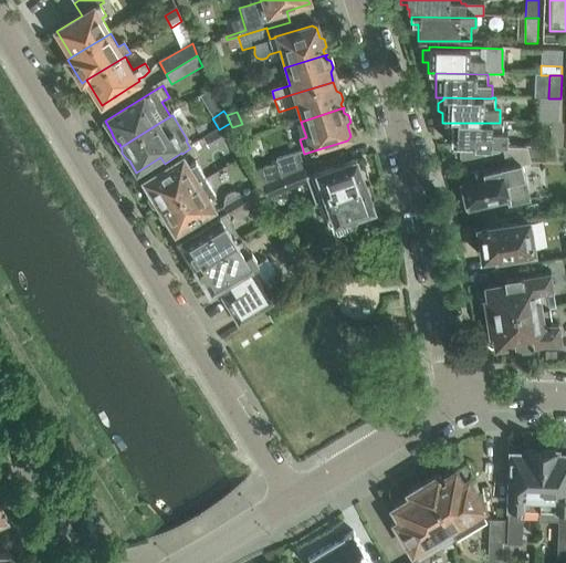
[(237,135),(232,127),(230,123),(219,129),(203,138),(209,148),(217,144),(218,146),(237,135)]
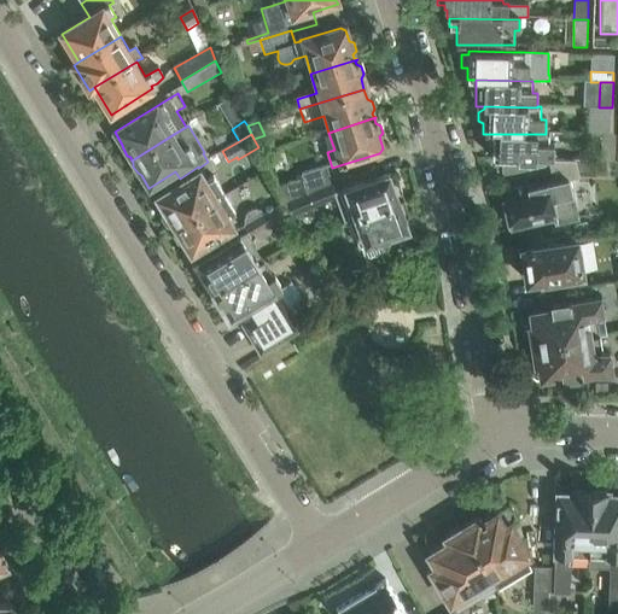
[(549,147),(549,134),(546,134),(493,134),(493,136),(488,136),(488,147),(493,147),(491,161),(502,161),(554,162),(554,161),(554,147),(549,147)]
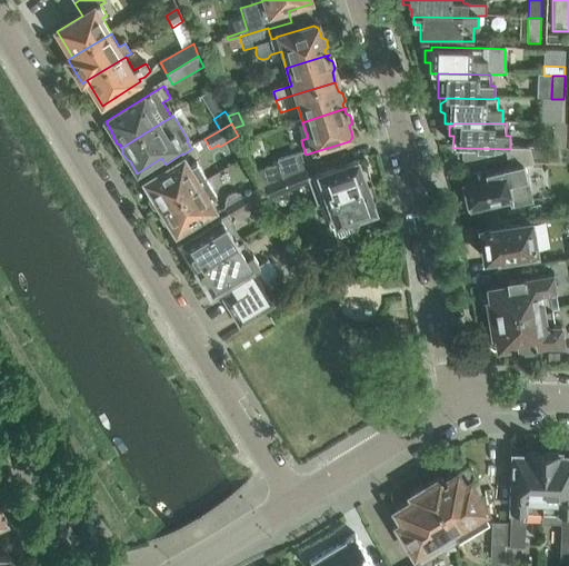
[(555,125),(553,151),(568,151),(568,149),(568,125),(563,125),(555,125)]
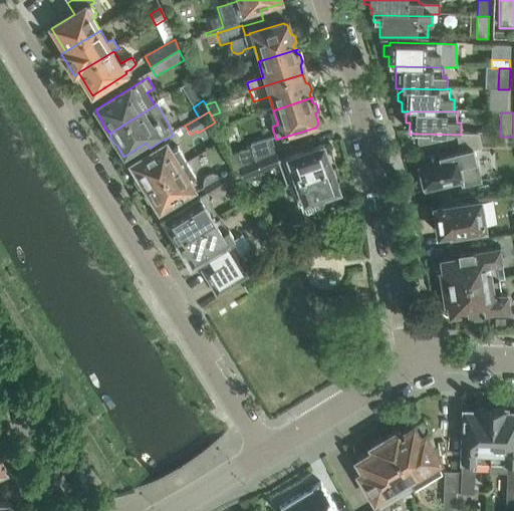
[(173,135),(166,140),(165,139),(150,149),(152,152),(130,166),(137,176),(135,177),(135,181),(139,188),(142,189),(144,188),(145,189),(187,164),(195,159),(186,145),(184,146),(177,133),(173,135)]
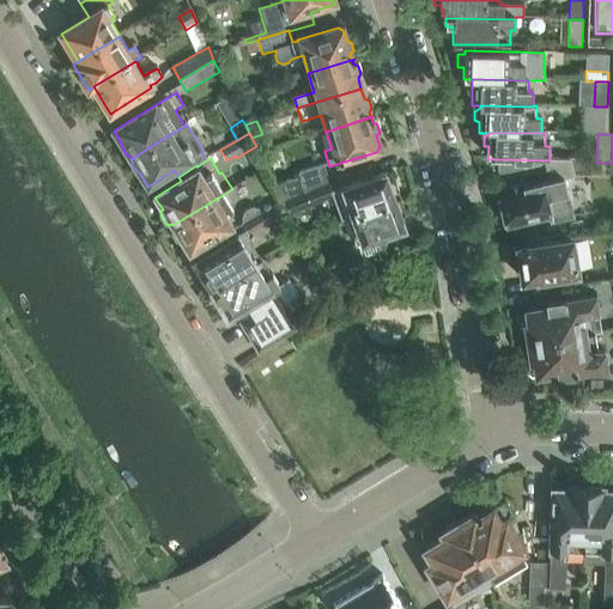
[(590,177),(592,162),(592,160),(584,160),(557,160),(550,159),(550,160),(498,159),(499,176),(545,166),(548,178),(522,184),(521,183),(501,188),(502,192),(498,193),(501,203),(498,207),(499,215),(504,219),(507,227),(550,219),(551,224),(575,219),(565,180),(575,176),(590,177)]
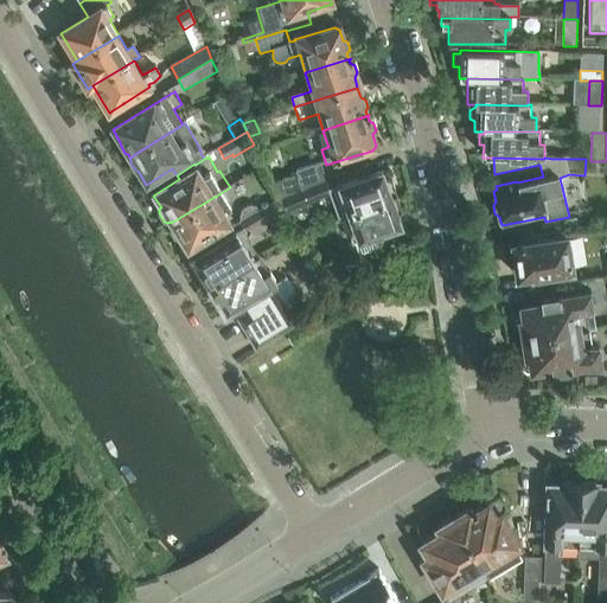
[(296,172),(302,192),(327,183),(321,165),(296,172)]
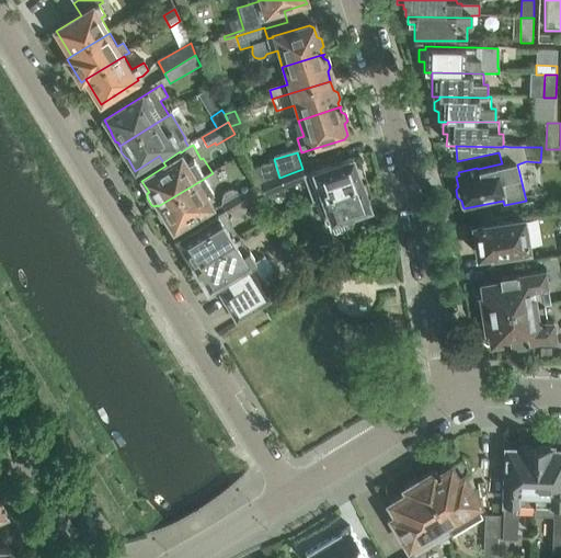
[(313,175),(310,177),(319,200),(365,183),(361,170),(356,168),(355,168),(352,160),(313,174),(313,175)]
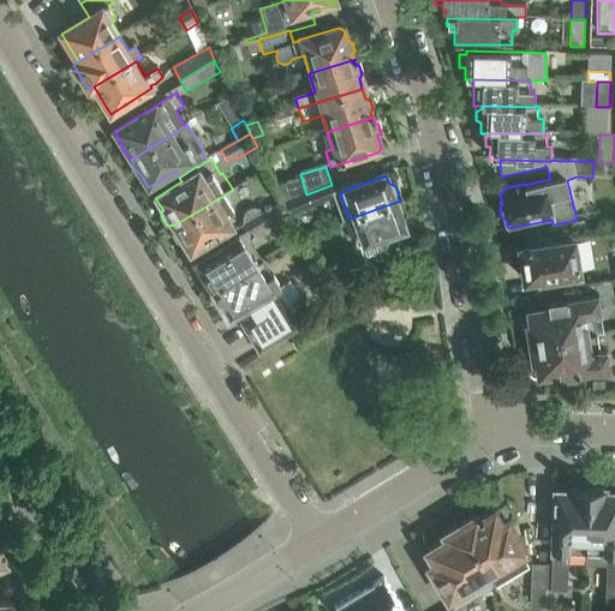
[(336,198),(332,185),(306,195),(284,204),(287,214),(288,213),(291,216),(336,198)]
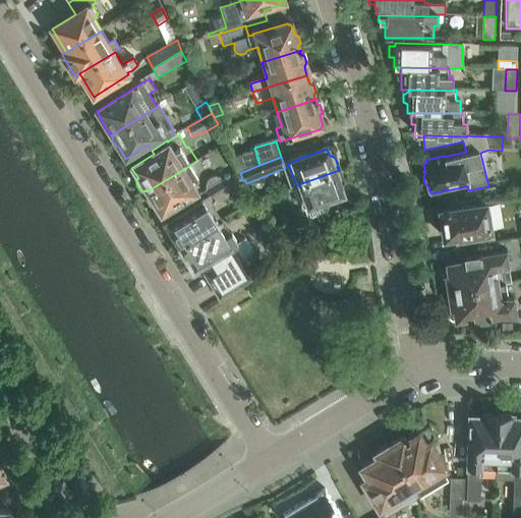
[(191,169),(189,166),(147,191),(147,193),(146,194),(146,198),(150,205),(154,207),(155,206),(161,217),(199,193),(192,182),(197,179),(196,178),(196,175),(193,169),(191,169)]
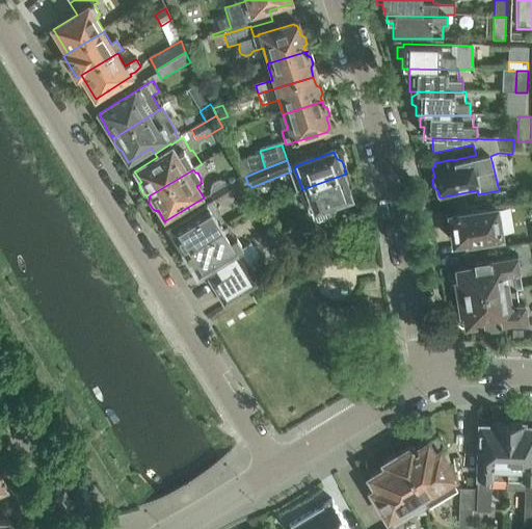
[(351,187),(346,174),(302,189),(311,212),(313,210),(314,212),(350,200),(348,191),(349,191),(351,187)]
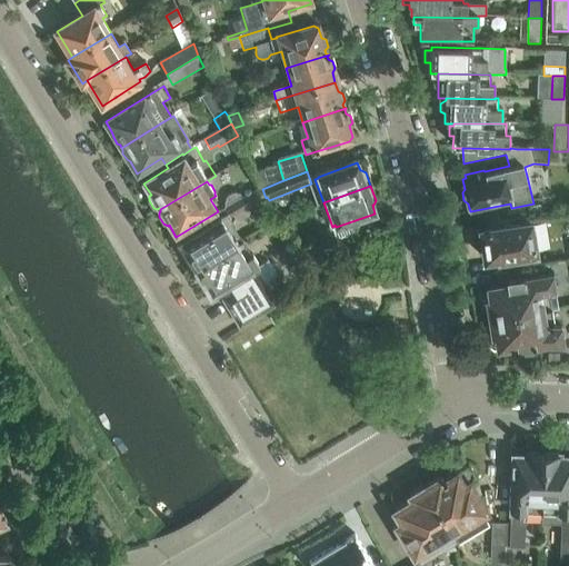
[(261,189),(249,197),(255,205),(266,198),(262,189),(261,189)]
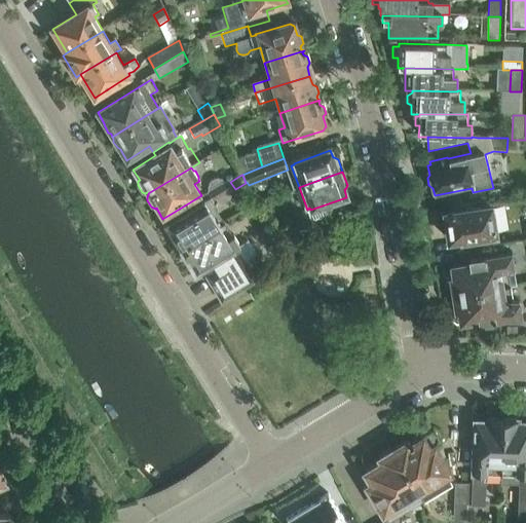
[(208,188),(208,195),(224,185),(221,181),(218,180),(215,181),(212,182),(210,185),(208,188)]
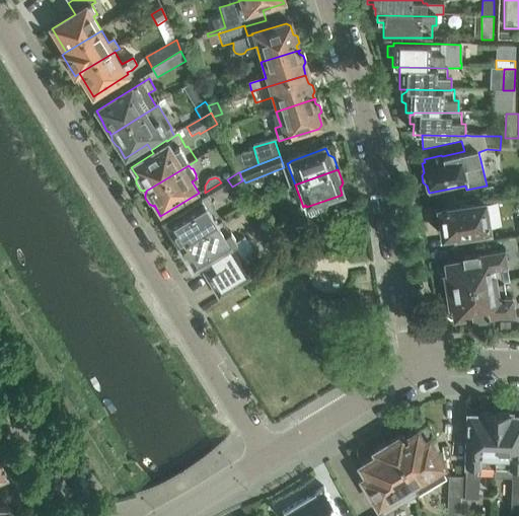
[(179,245),(222,220),(210,200),(208,197),(165,223),(172,234),(171,238),(174,242),(177,243),(179,245)]
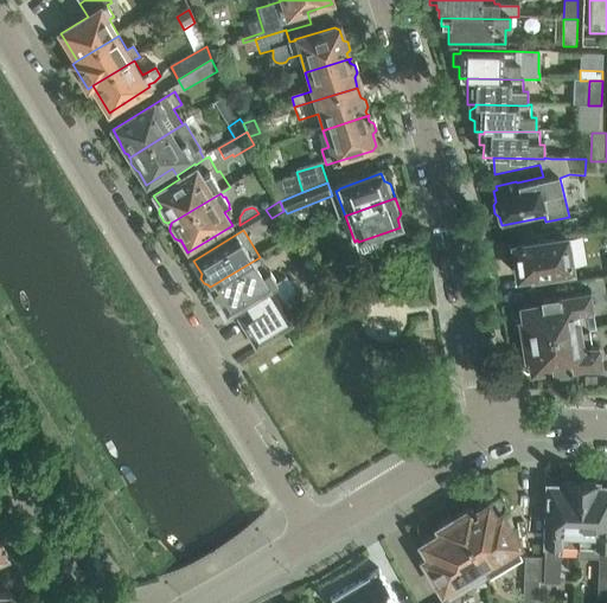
[(573,260),(570,241),(508,250),(510,269),(516,268),(518,280),(532,277),(532,280),(575,273),(573,260)]
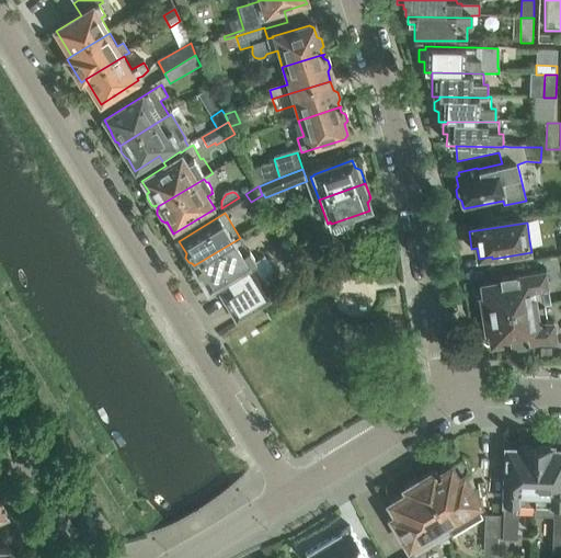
[(249,253),(240,238),(194,265),(195,269),(195,272),(198,279),(202,279),(209,292),(217,287),(220,285),(225,293),(219,296),(236,323),(273,302),(261,282),(275,273),(266,259),(261,261),(261,260),(256,262),(250,252),(249,253)]
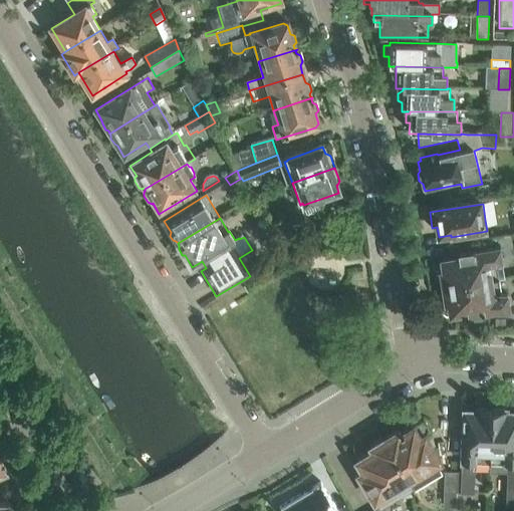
[(282,222),(265,231),(270,241),(287,232),(282,222)]
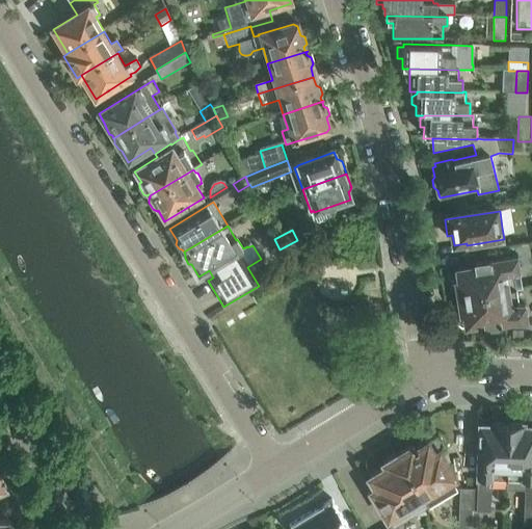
[(475,263),(476,268),(457,271),(458,281),(454,282),(457,299),(515,290),(512,273),(521,272),(517,257),(475,263)]
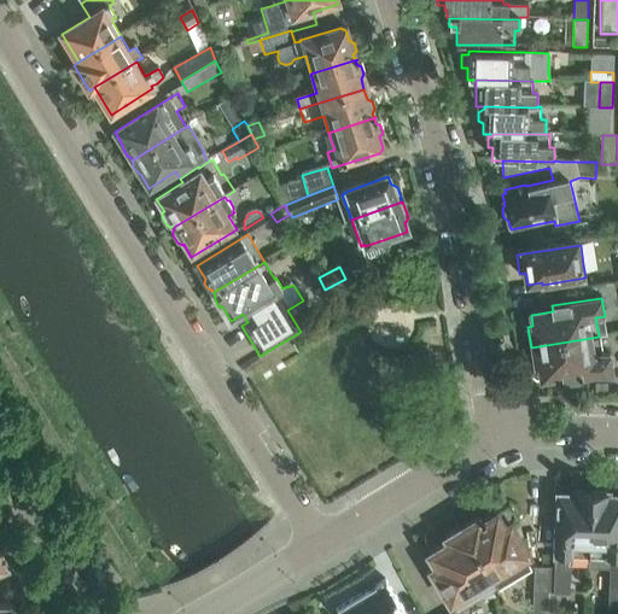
[(602,355),(599,337),(531,348),(534,367),(530,373),(530,376),(536,380),(563,376),(564,381),(595,376),(613,376),(611,355),(602,355)]
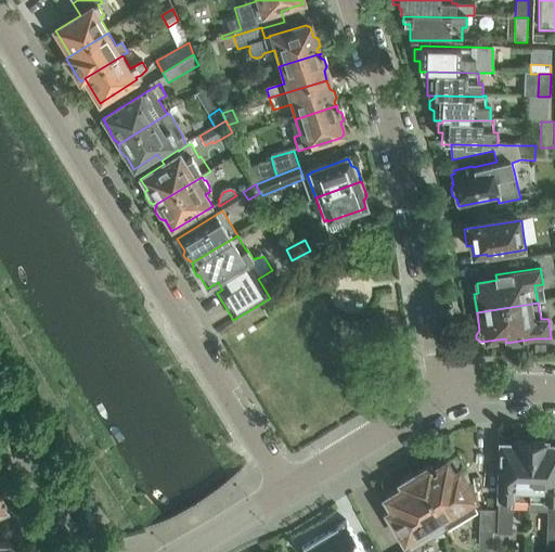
[(528,502),(530,444),(515,444),(515,447),(500,447),(498,511),(492,511),(491,534),(492,534),(491,551),(502,551),(502,535),(513,535),(514,502),(528,502)]
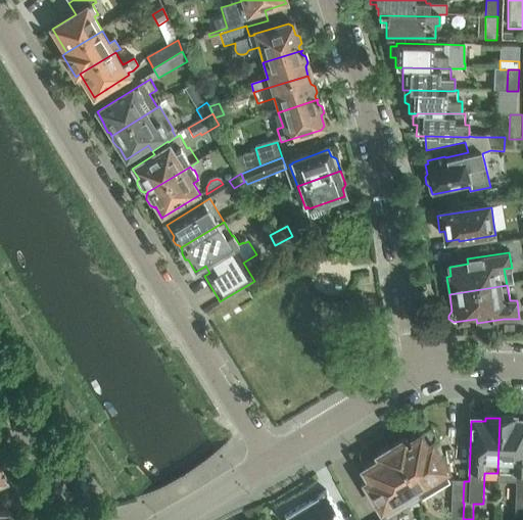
[(522,422),(514,422),(515,419),(500,418),(497,473),(514,474),(514,482),(517,483),(516,516),(522,515),(522,422)]
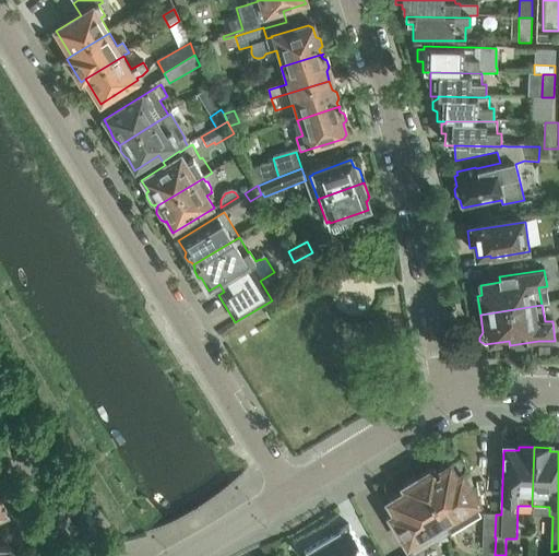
[(431,471),(417,480),(449,534),(480,515),(477,509),(480,507),(462,475),(464,474),(466,468),(463,463),(456,462),(438,473),(437,472),(433,474),(431,471)]
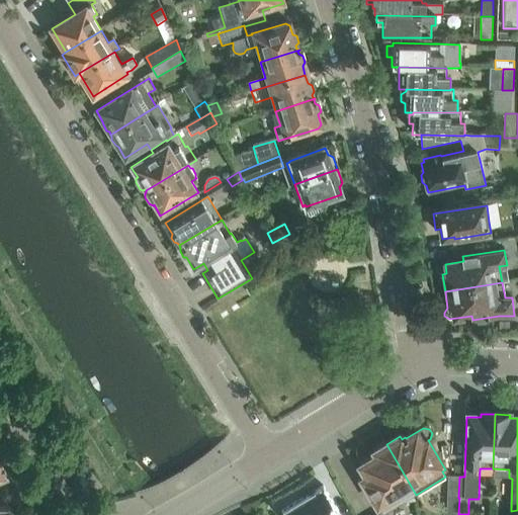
[(416,495),(386,444),(372,452),(374,456),(358,466),(364,477),(360,480),(377,508),(380,506),(384,514),(386,514),(385,513),(403,503),(416,501),(414,497),(416,495)]
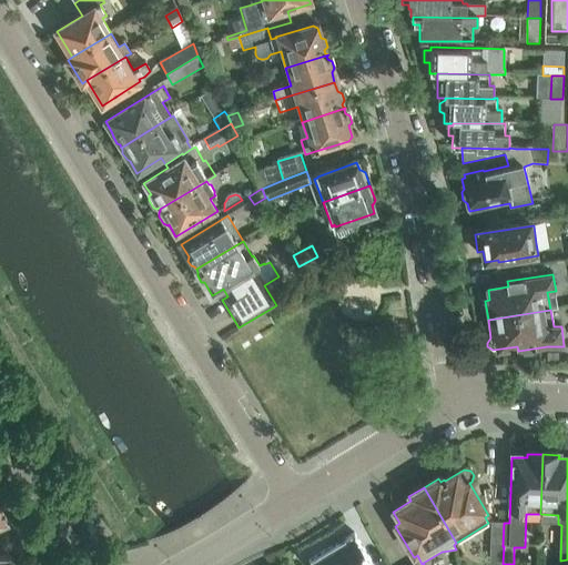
[(503,546),(504,523),(492,522),(490,546),(503,546)]
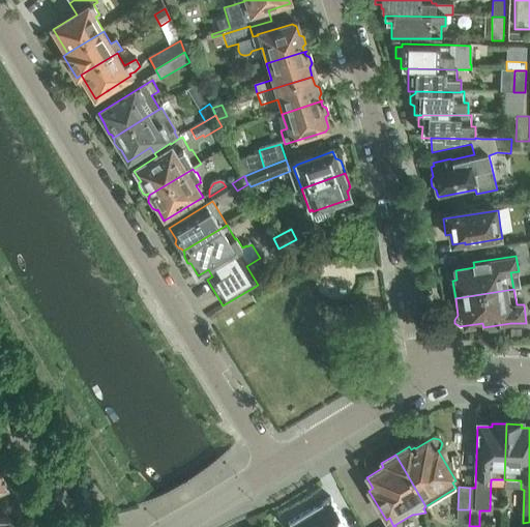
[(346,526),(330,500),(322,505),(320,504),(315,507),(315,509),(289,524),(290,526),(346,526)]
